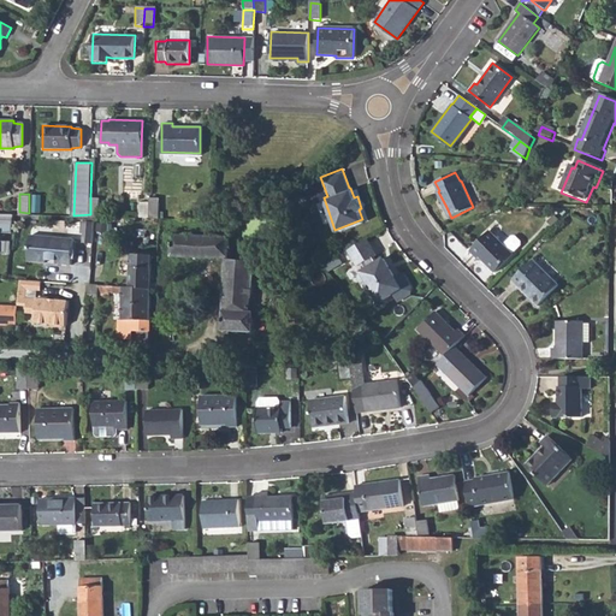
[(0,253),(7,253),(9,241),(0,240),(0,232),(13,232),(15,215),(0,213),(0,253)]
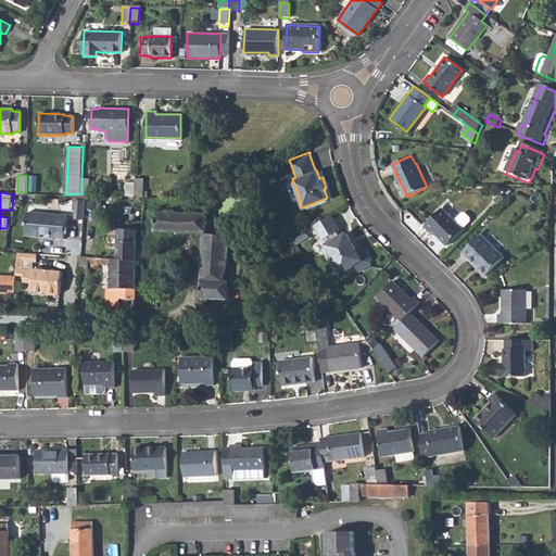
[(85,201),(74,201),(73,211),(75,211),(75,219),(84,220),(85,201)]
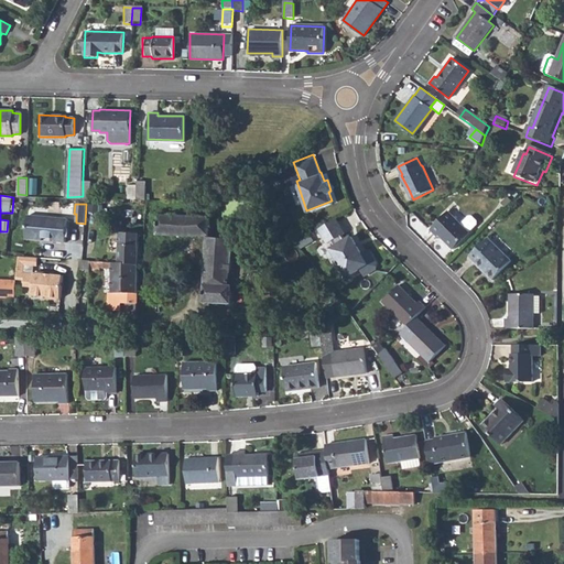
[(448,210),(430,229),(436,236),(438,235),(454,249),(470,232),(469,231),(477,224),(477,220),(473,216),(469,216),(462,224),(448,210)]
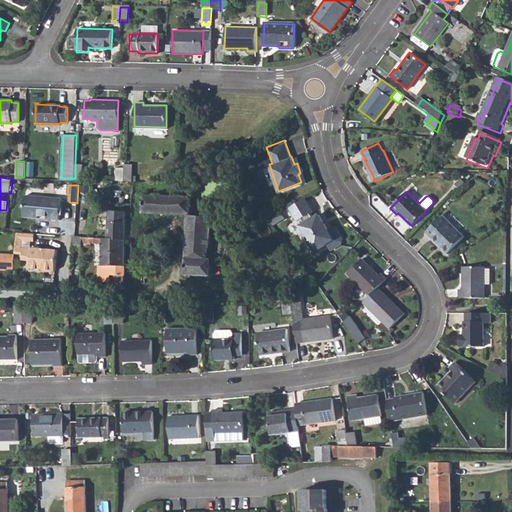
[(24,196),(23,218),(36,219),(39,217),(39,212),(41,210),(45,210),(47,213),(46,217),(46,219),(59,220),(61,199),(24,196)]
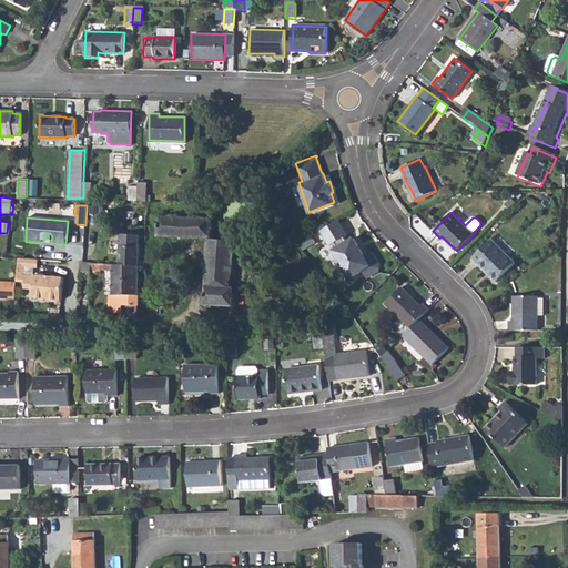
[(158,235),(158,237),(209,237),(210,237),(210,220),(158,217),(158,224),(158,235)]
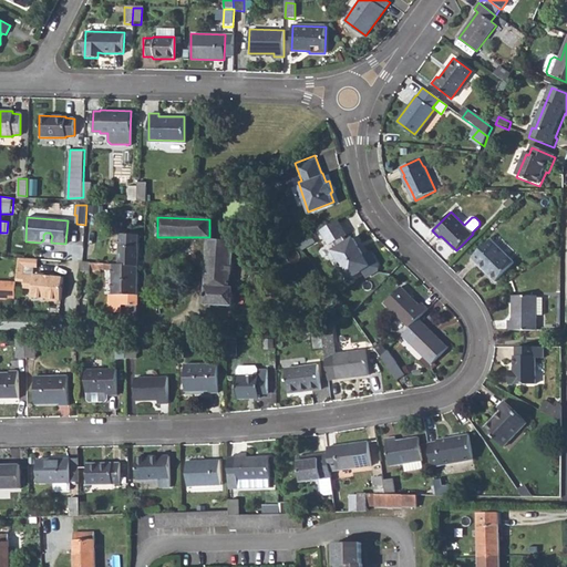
[(338,220),(321,229),(329,245),(332,243),(336,248),(333,255),(331,256),(330,259),(334,267),(338,268),(340,267),(344,275),(350,277),(359,272),(361,276),(367,278),(374,274),(377,268),(371,257),(367,256),(362,258),(352,239),(347,243),(343,237),(346,236),(338,220)]
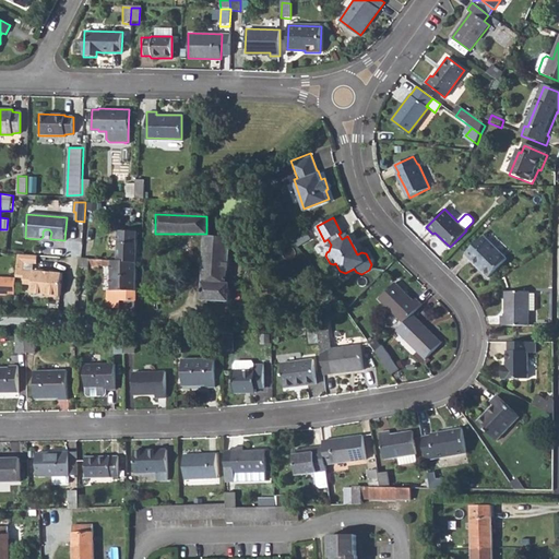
[(118,232),(118,261),(137,261),(138,233),(118,232)]
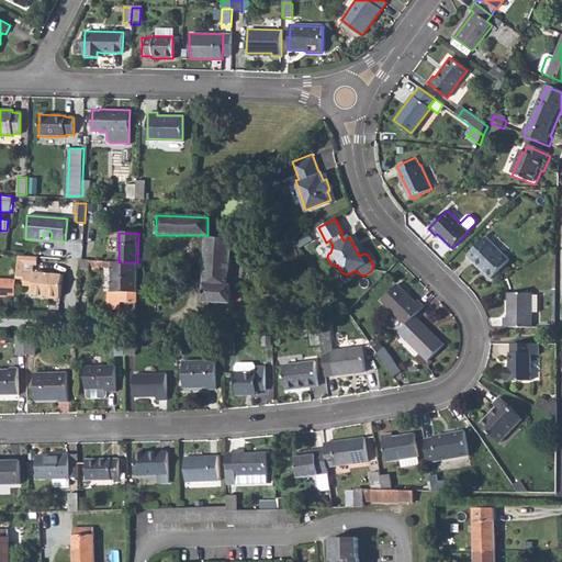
[(208,235),(206,235),(203,301),(231,303),(232,284),(228,284),(228,272),(229,272),(232,249),(239,249),(240,239),(208,237),(208,235)]
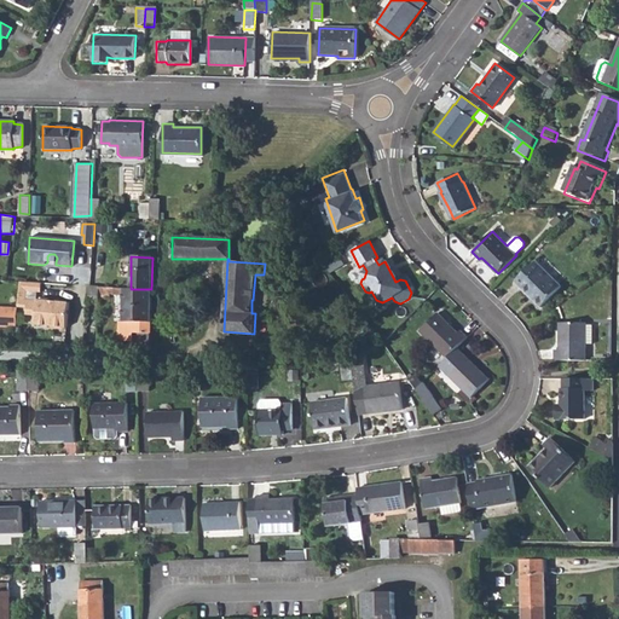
[(537,261),(516,281),(542,306),(561,285),(537,261)]
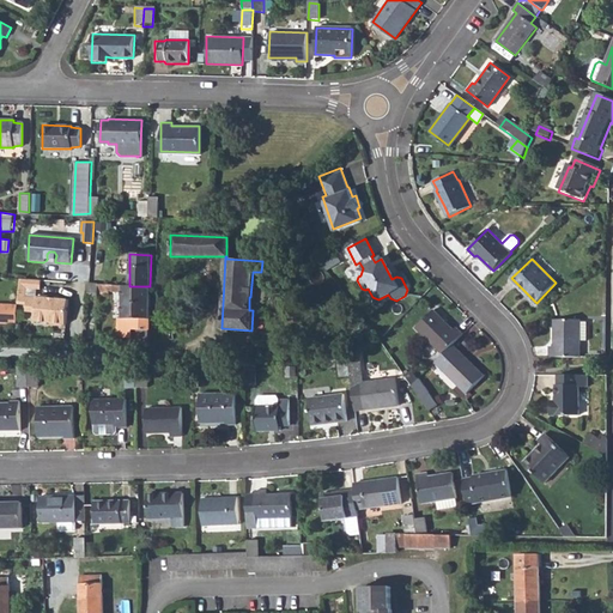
[(41,279),(20,278),(19,287),(40,289),(41,279)]
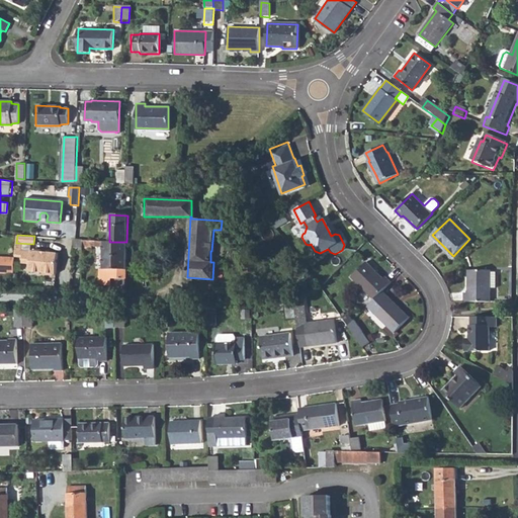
[(83,240),(75,239),(74,253),(82,253),(82,248),(83,240)]
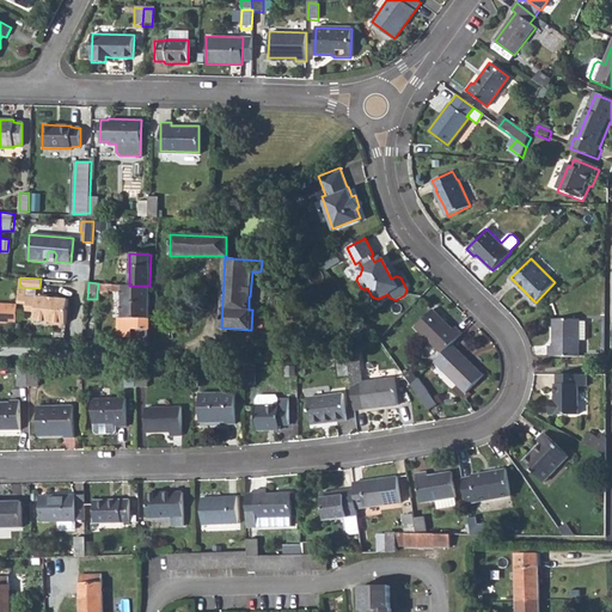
[(109,283),(98,283),(97,293),(109,293),(109,291),(109,283)]
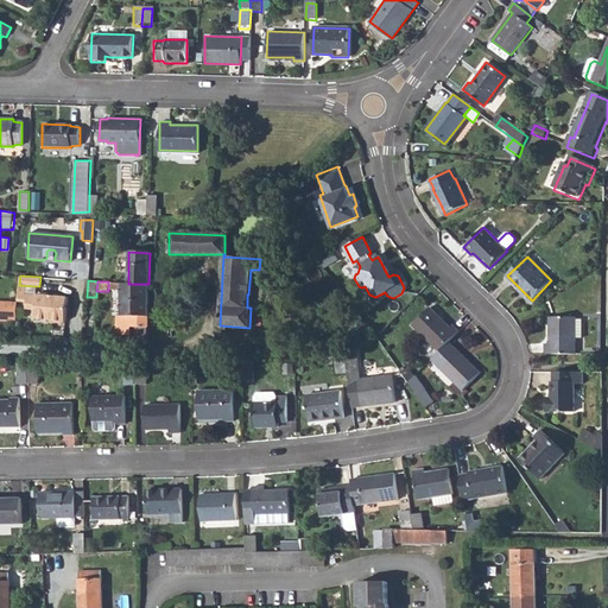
[(113,283),(112,289),(121,289),(121,314),(118,314),(116,334),(131,335),(132,325),(149,325),(149,329),(157,329),(157,320),(149,320),(149,284),(128,284),(113,283)]
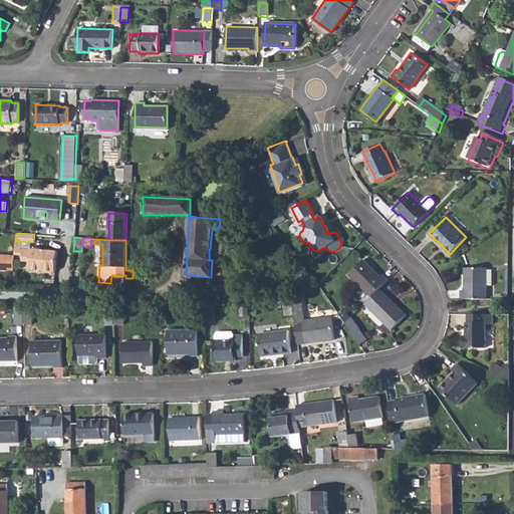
[(41,249),(31,248),(28,269),(41,270),(43,272),(52,273),(54,272),(55,272),(57,251),(46,250),(46,251),(41,251),(41,249)]
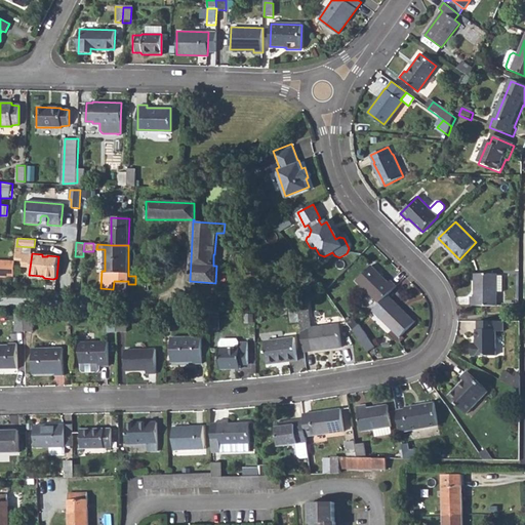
[(0,276),(15,277),(16,258),(0,257),(0,276)]
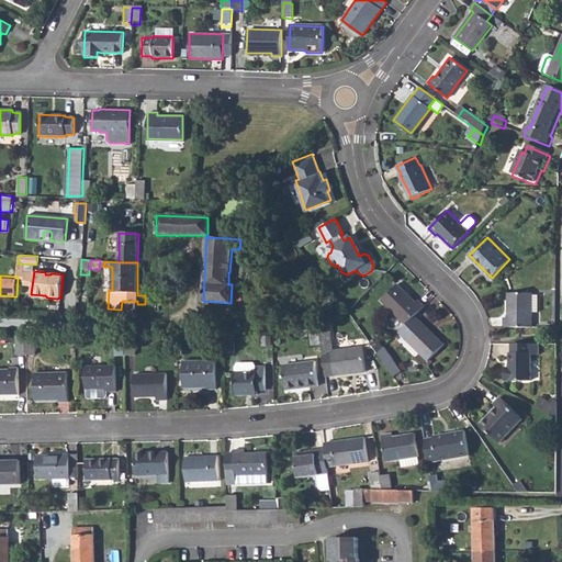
[(382,300),(406,324),(415,315),(425,305),(419,300),(416,302),(398,283),(382,300)]
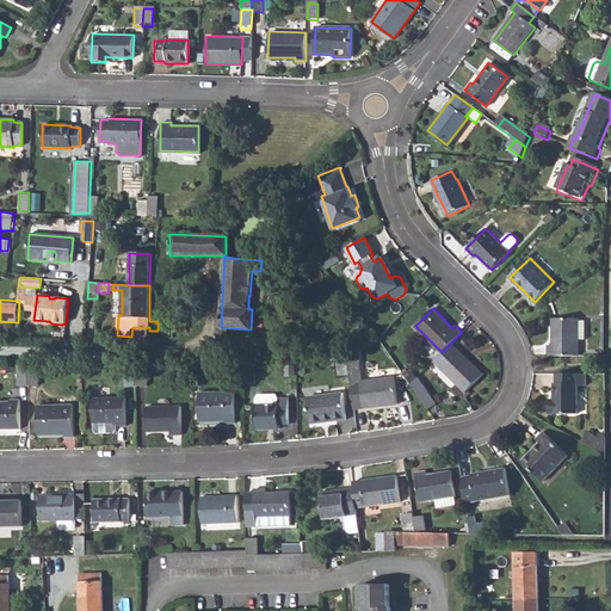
[(549,345),(549,355),(579,355),(580,339),(587,339),(587,320),(580,320),(580,318),(554,319),(554,346),(549,345)]
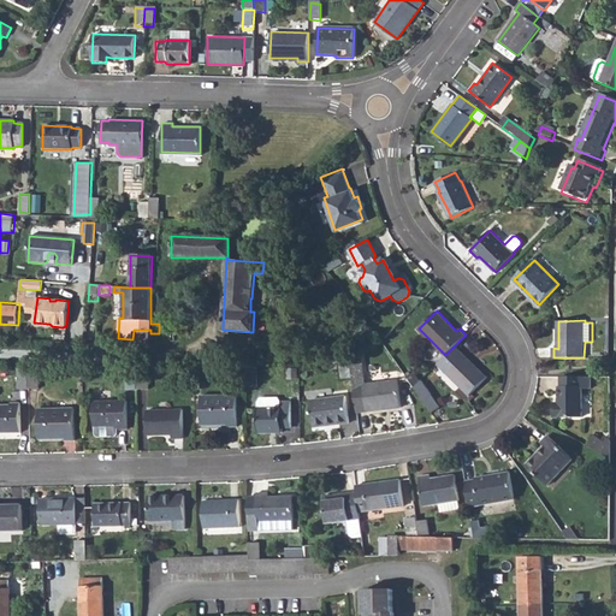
[(132,339),(132,345),(159,347),(159,333),(150,333),(150,330),(134,330),(132,339)]
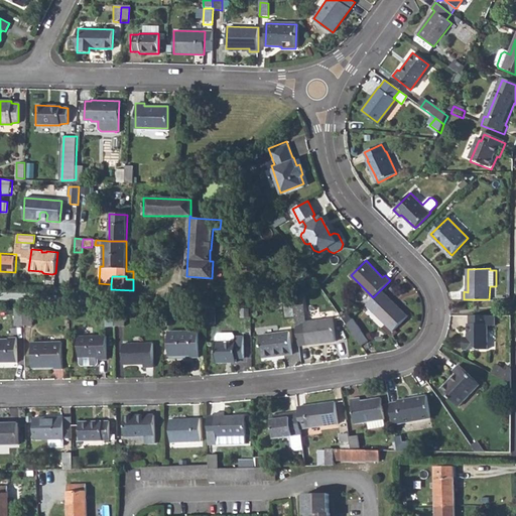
[(373,297),(367,304),(393,332),(408,315),(381,289),(373,297)]
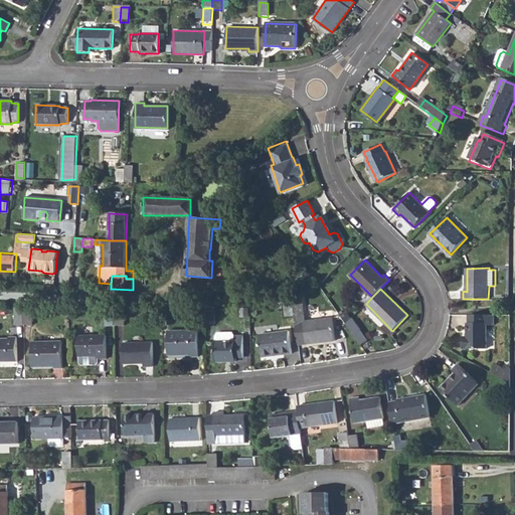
[(302,295),(293,300),(294,305),(303,304),(302,295)]
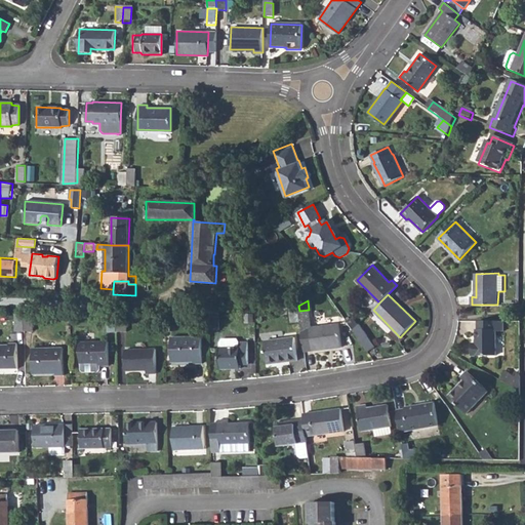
[(298,306),(289,309),(291,324),(300,323),(299,311),(298,306)]
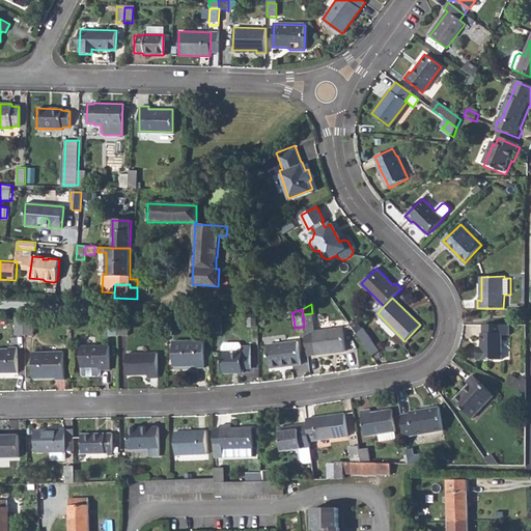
[(312,313),(303,314),(304,327),(305,331),(313,330),(312,313)]
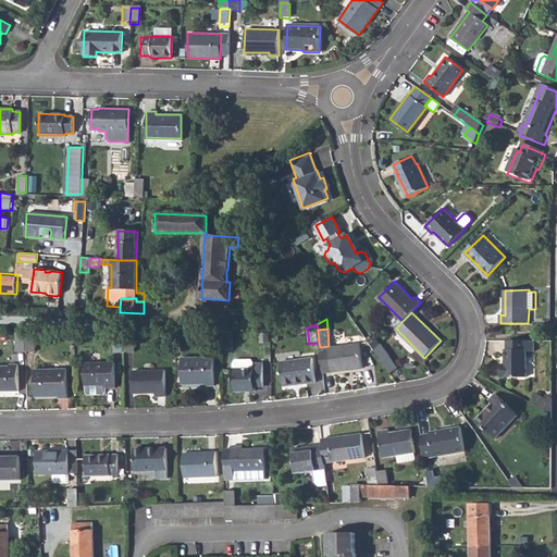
[(25,336),(15,336),(15,354),(25,354),(25,336)]
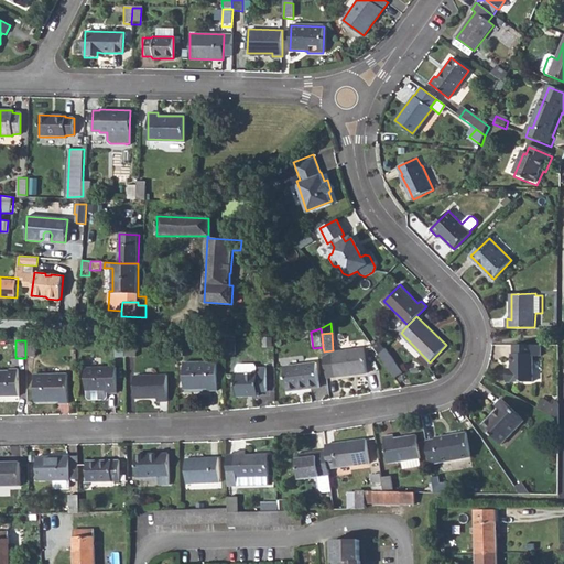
[(34,340),(25,340),(25,358),(34,358),(34,340)]
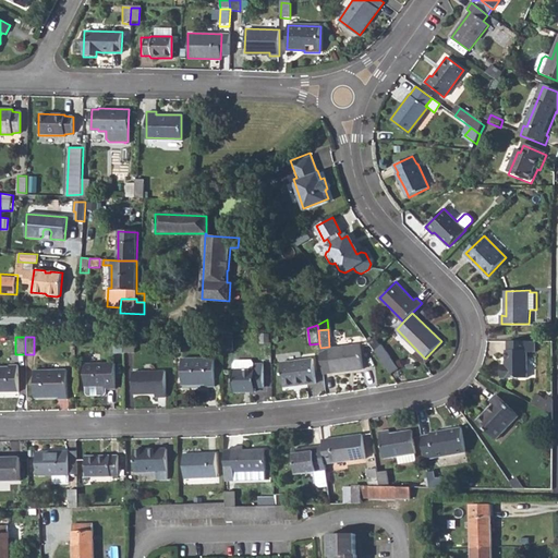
[(134,337),(123,338),(124,356),(135,355),(134,337)]
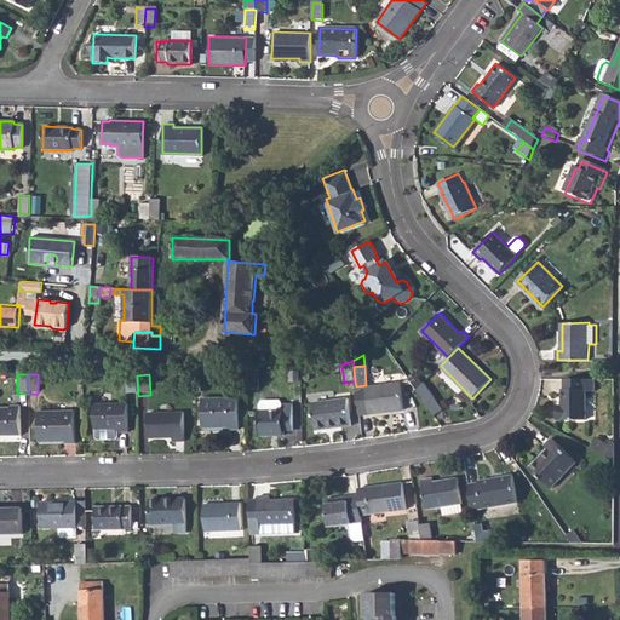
[(137,375),(126,375),(127,396),(138,396),(137,375)]
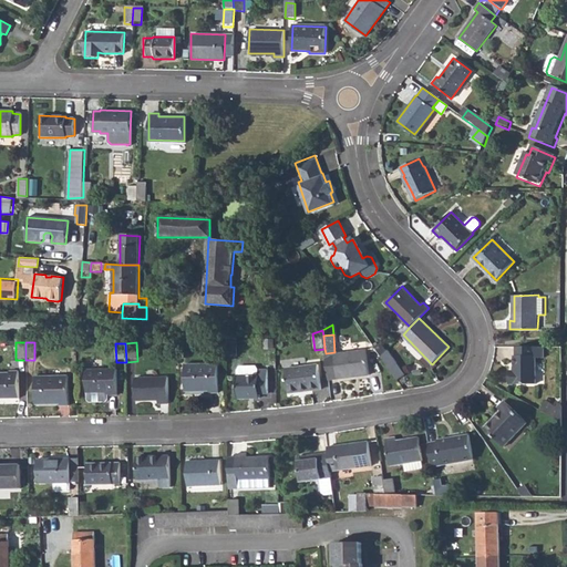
[(380,343),(374,347),(381,357),(387,351),(380,343)]
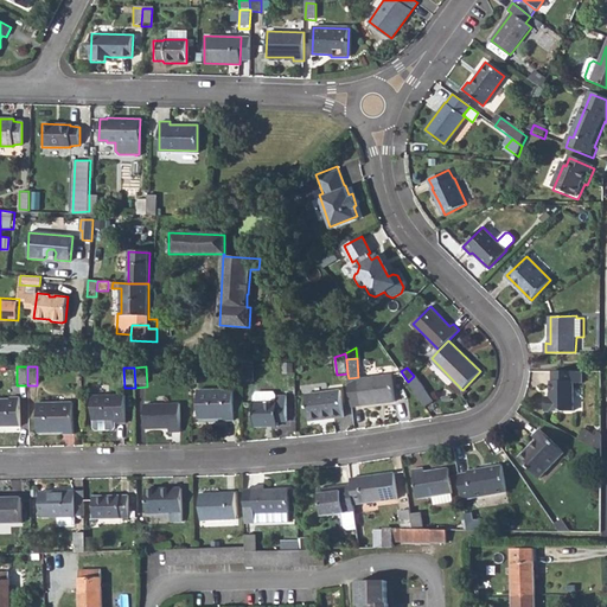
[(582,372),(553,371),(553,381),(550,382),(550,397),(545,397),(545,411),(573,411),(573,384),(582,384),(582,372)]
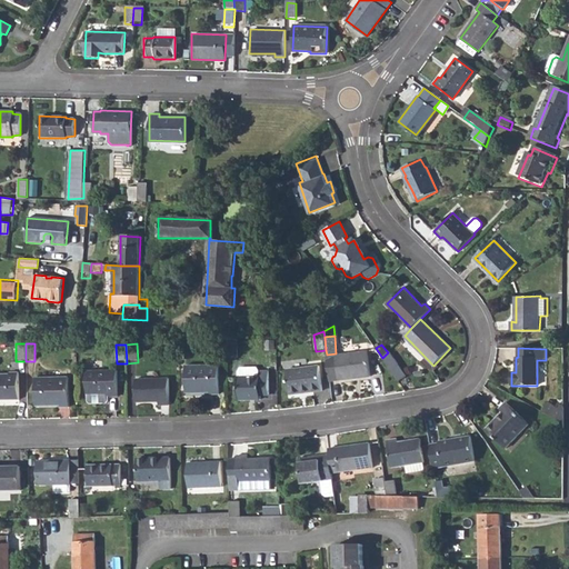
[(336,353),(327,355),(329,380),(369,375),(367,350),(336,353)]
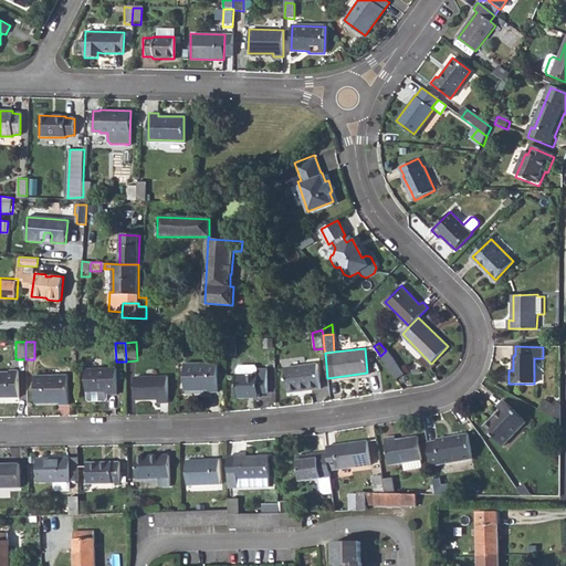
[(386,350),(380,356),(388,367),(396,362),(387,349),(386,350)]
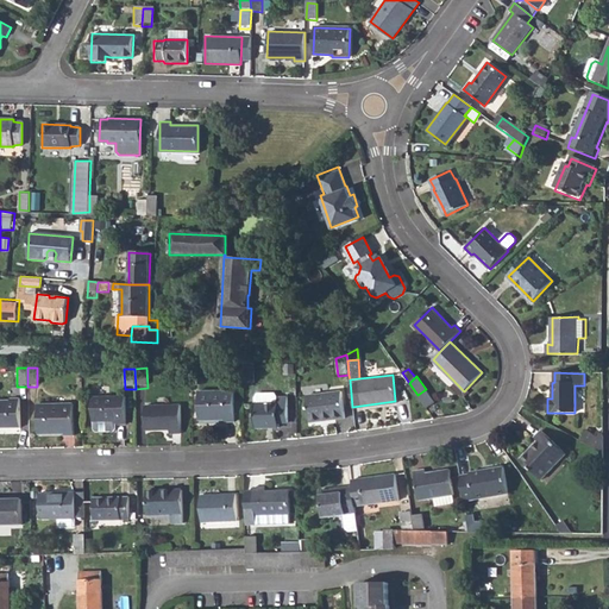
[(426,389),(418,395),(427,407),(435,402),(426,389)]
